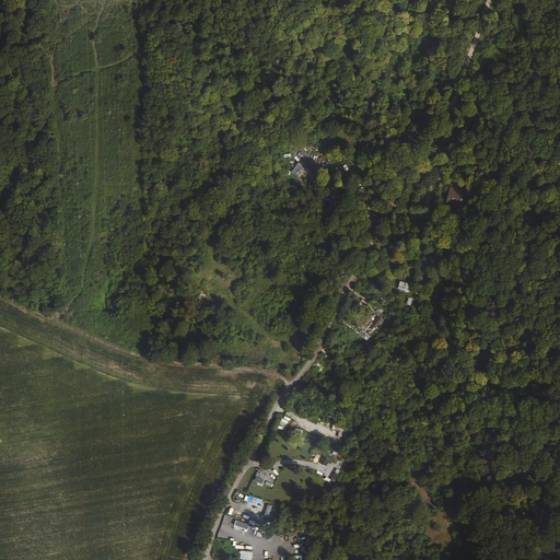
[(463,190),(451,187),(446,202),(458,206),(463,190)]
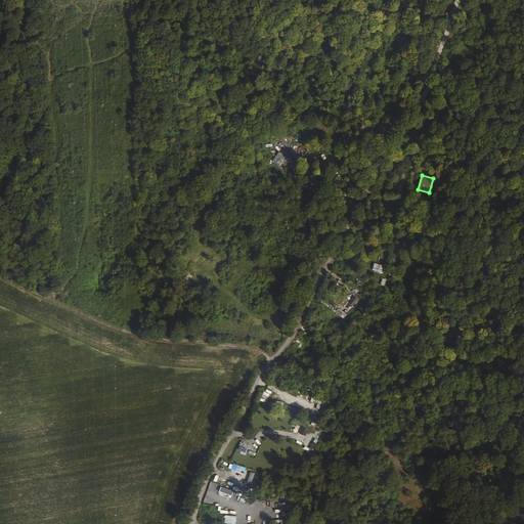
[(372,270),(381,273),(383,265),(374,263),(372,270)]
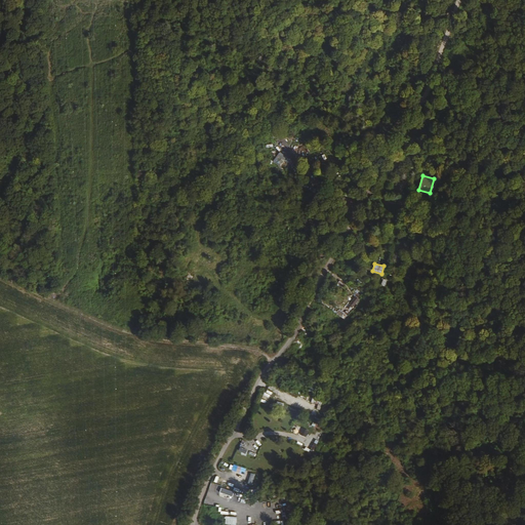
[(356,296),(350,304),(353,306),(358,298),(356,296)]
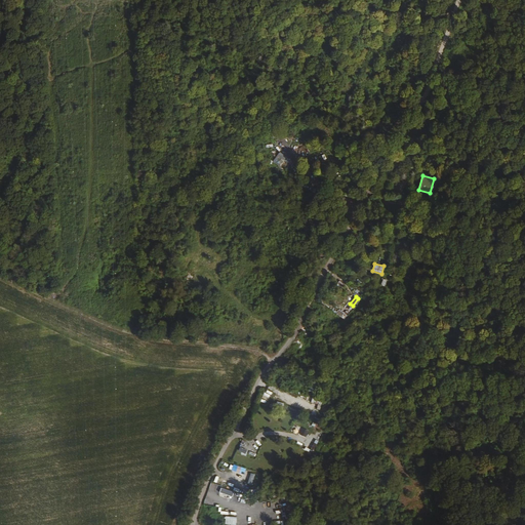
[(338,309),(335,314),(344,319),(350,311),(347,309),(345,313),(338,309)]
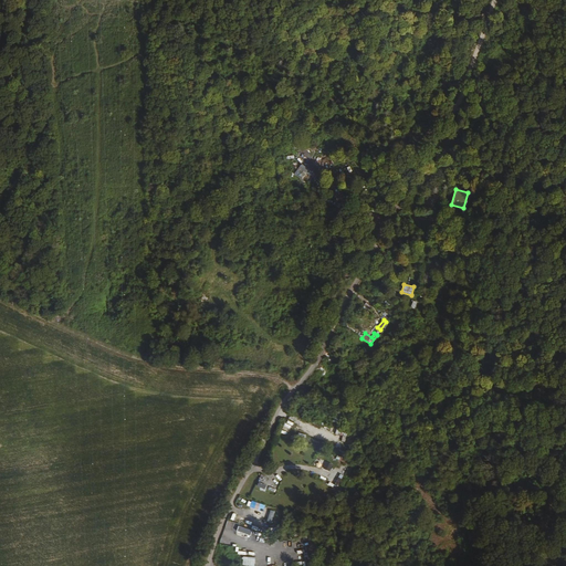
[(333,420),(339,422),(343,412),(335,410),(333,420)]
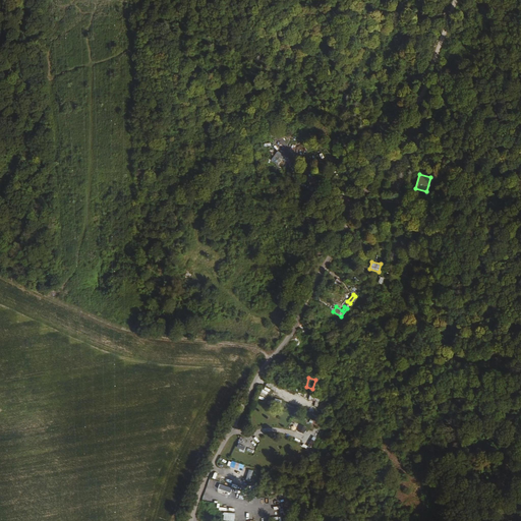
[(517,409),(510,408),(508,417),(515,418),(517,409)]
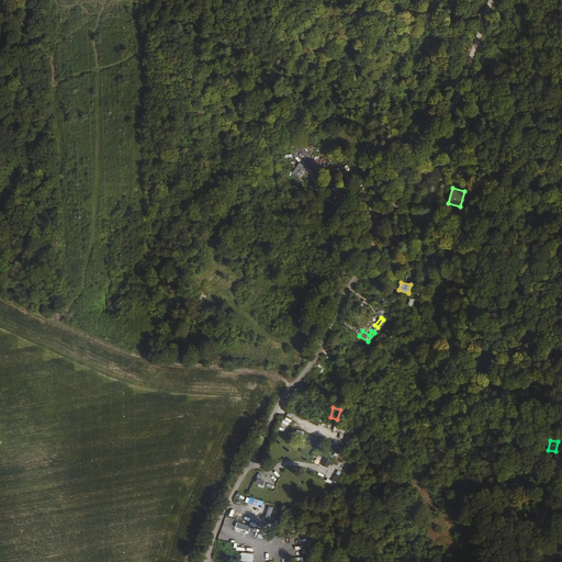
[(321,464),(330,470),(334,463),(324,459),(321,464)]
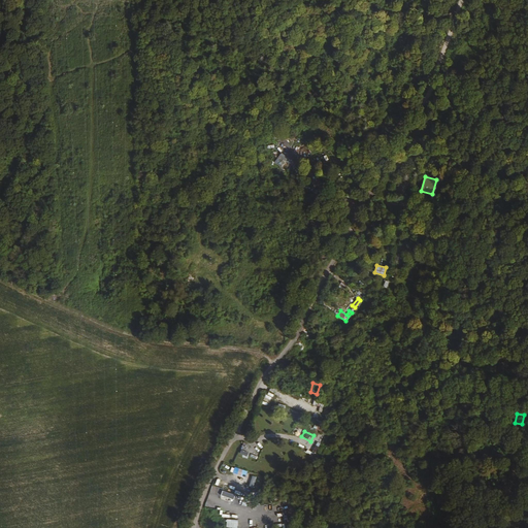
[(515,453),(504,449),(499,461),(510,465),(515,453)]
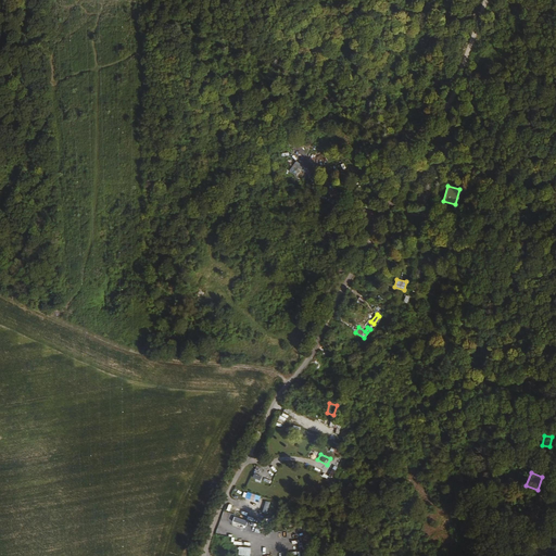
[(534,497),(526,495),(523,509),(531,510),(534,497)]
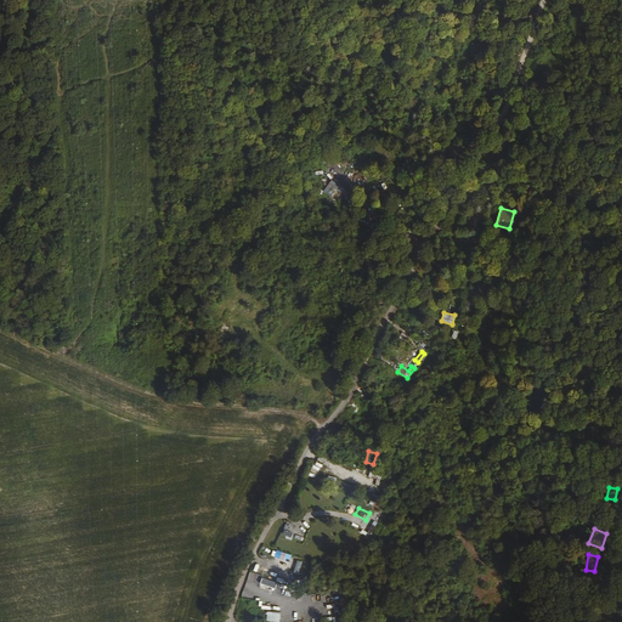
[(530,589),(520,583),(513,594),(522,601),(530,589)]
